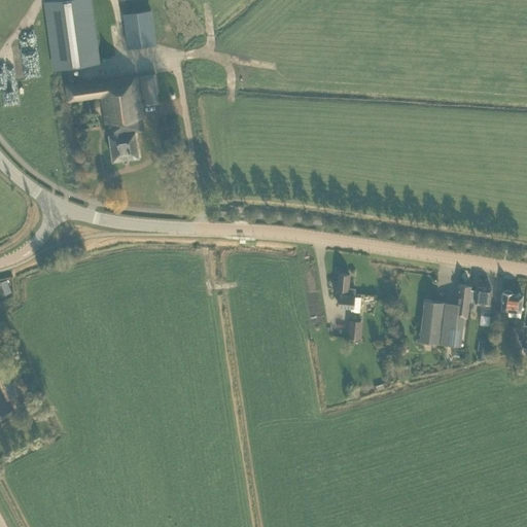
[(69,83),(66,84),(68,101),(101,96),(106,131),(108,131),(113,161),(139,156),(136,132),(145,131),(143,119),(144,119),(138,76),(107,80),(106,78),(76,82),(74,66),(98,63),(89,0),(55,0),(46,1),(56,69),(67,67),(69,83)]
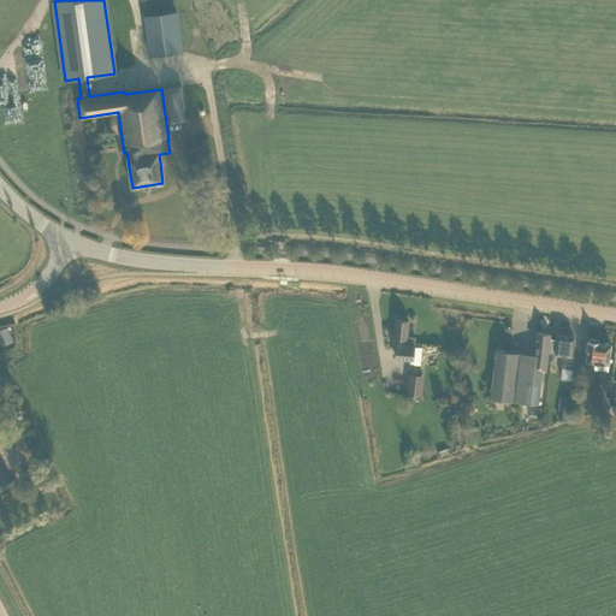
[(182,52),(177,12),(144,16),(150,55),(182,52)]
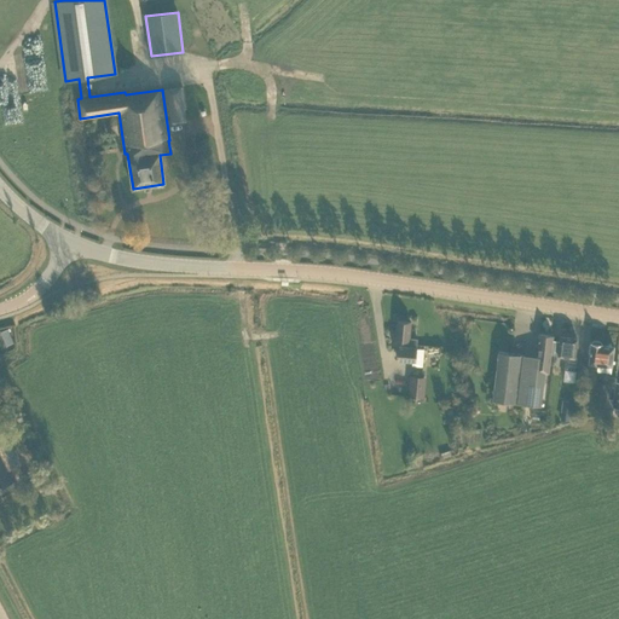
[(186,121),(184,109),(185,109),(183,87),(166,90),(169,114),(171,114),(172,122),(186,121)]
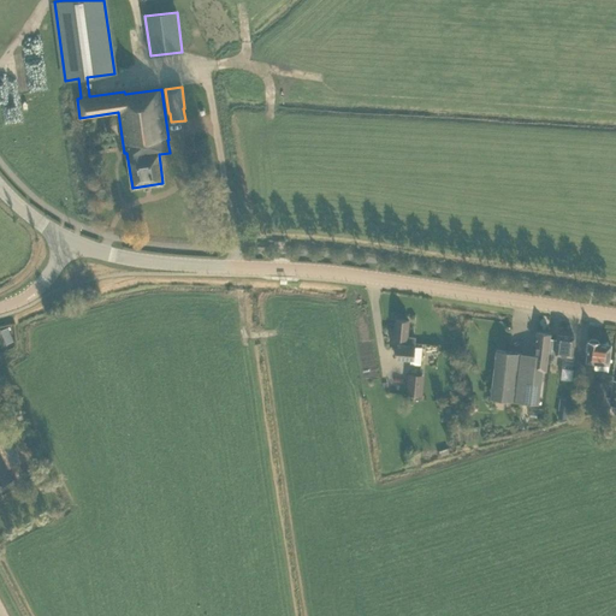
[(408,336),(409,320),(396,319),(394,337),(400,338),(400,343),(397,343),(396,359),(410,360),(410,363),(421,365),(422,347),(415,347),(415,337),(408,336)]
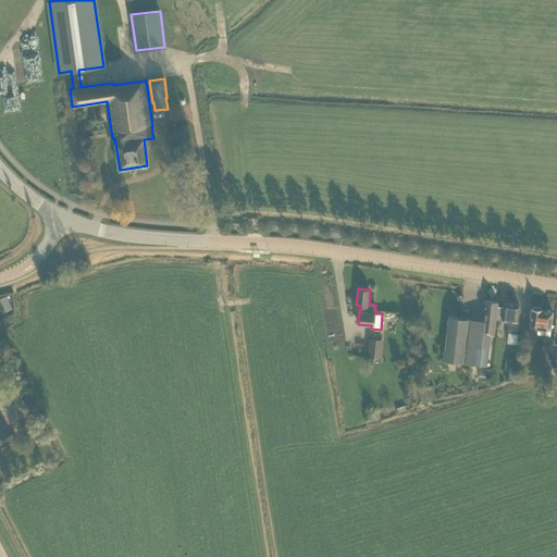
[(497,319),(499,306),(497,306),(498,301),(485,300),(483,320),(448,317),(443,360),(486,364),(491,335),(494,335),(496,319),(497,319)]
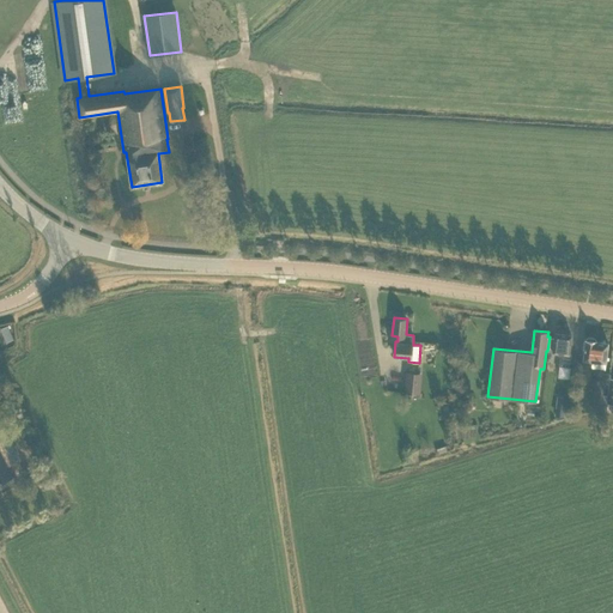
[(554,338),(550,337),(547,351),(564,353),(564,354),(560,353),(559,365),(570,366),(572,353),(569,353),(571,334),(554,333),(554,338)]
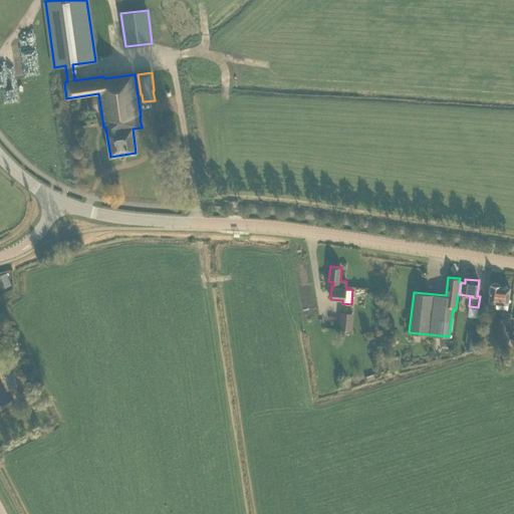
[(489,301),(497,302),(496,307),(507,309),(510,287),(500,286),(500,285),(491,284),(489,301)]
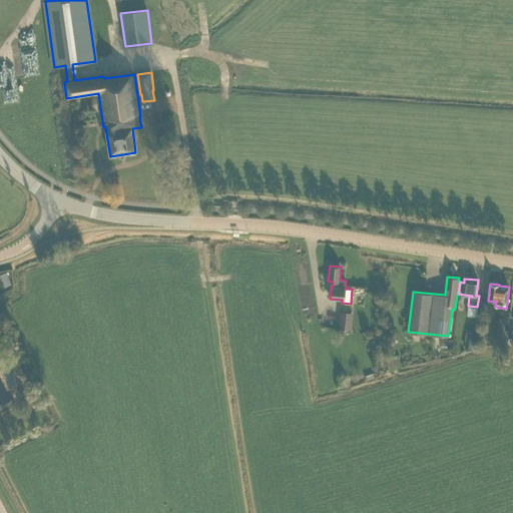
[(338,328),(352,330),(353,312),(340,311),(338,328)]
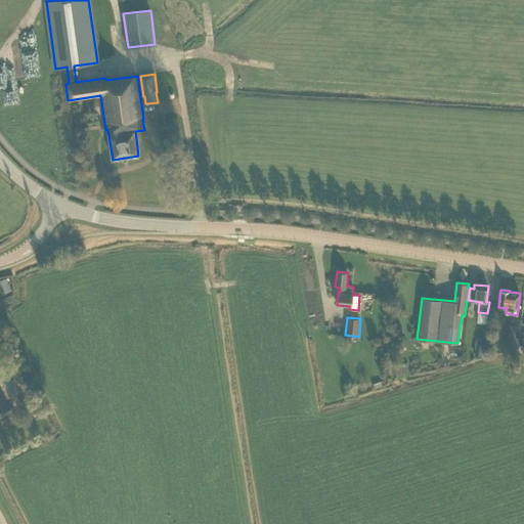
[(482,355),(483,345),(476,344),(474,354),(482,355)]
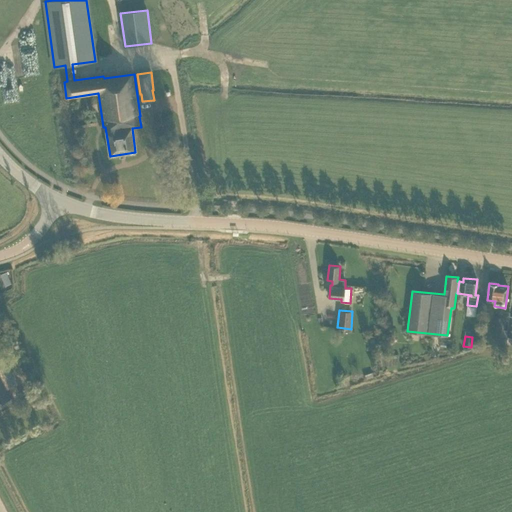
[(0,359),(0,402),(12,396),(7,388),(10,386),(5,377),(11,374),(3,358),(0,359)]
